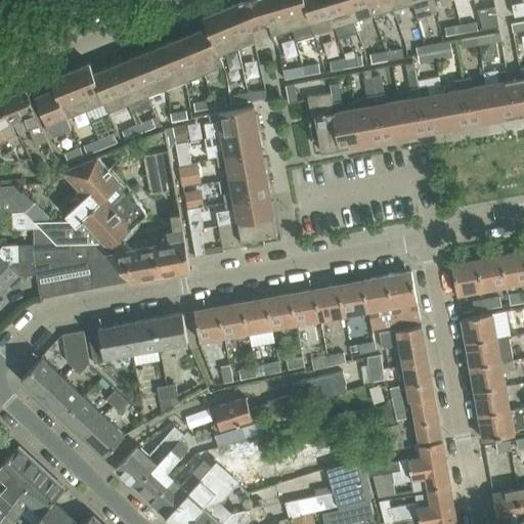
[(237,49),(255,42),(252,29),(256,27),(260,26),(251,0),(246,0),(237,3),(222,9),(237,49)]
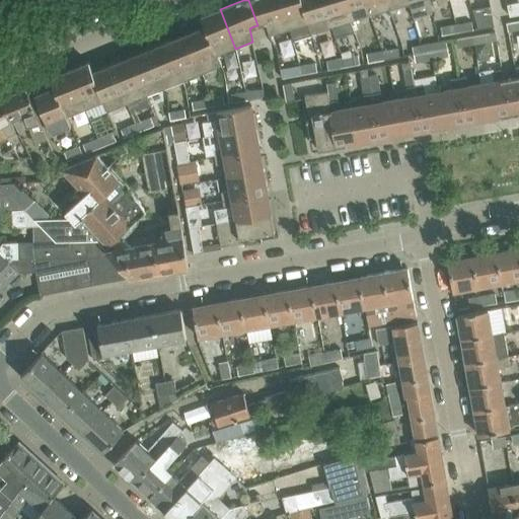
[(289,29),(280,0),(248,0),(257,25),(267,22),(270,35),(289,29)]
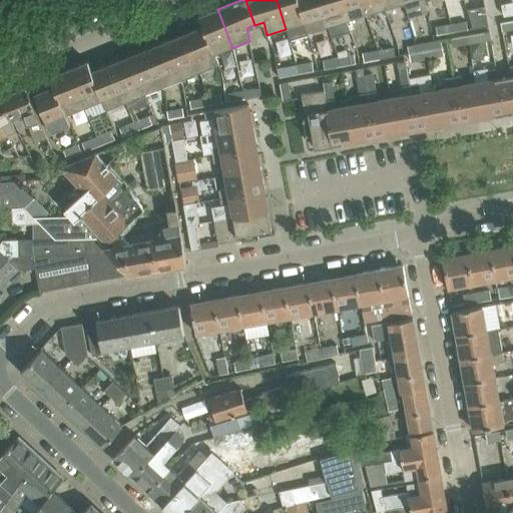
[(308,32),(298,0),(277,0),(286,29),(289,38),(308,32)]
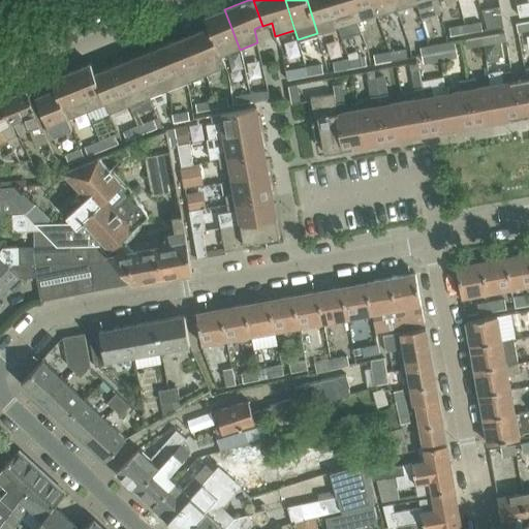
[(337,28),(337,26),(329,0),(307,0),(317,33),(337,28)]
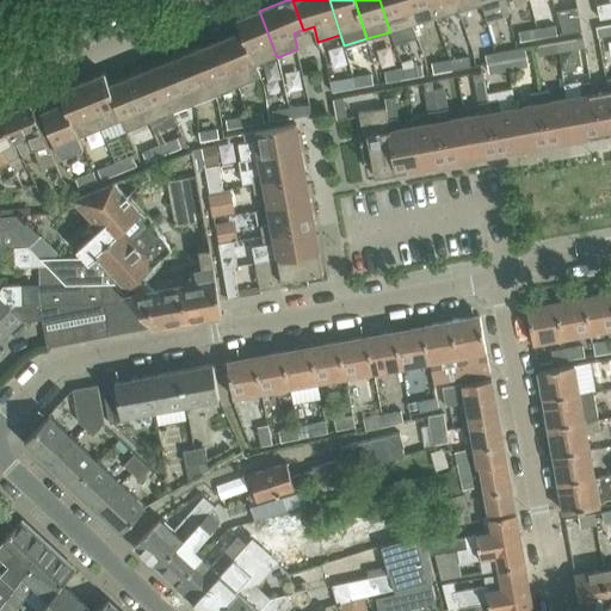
[(417,38),(413,25),(405,0),(380,0),(389,30),(389,32),(394,45),(417,38)]
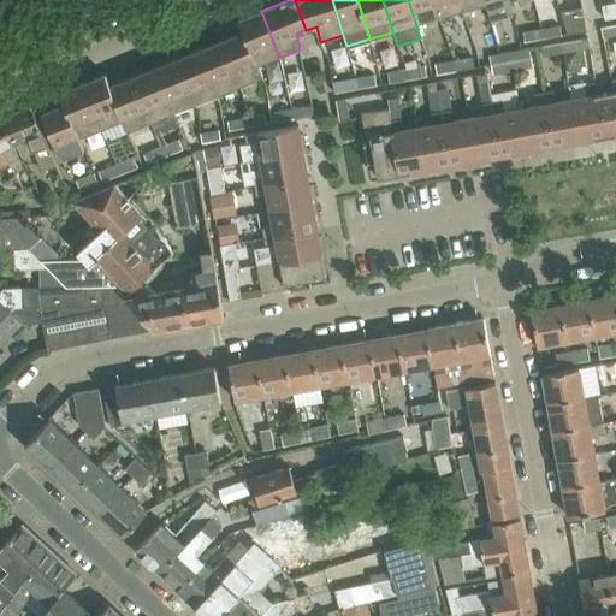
[(433,0),(408,0),(416,25),(439,18),(433,0)]
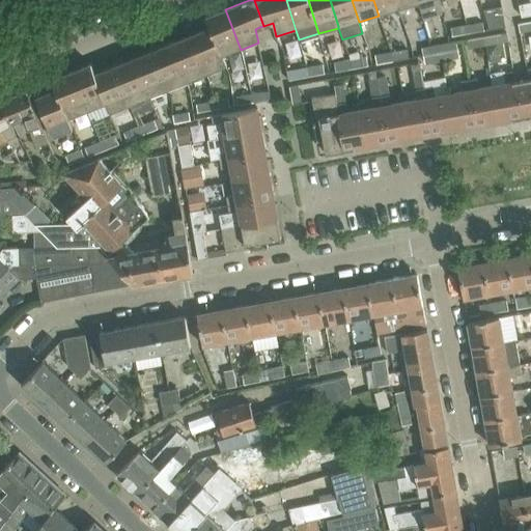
[(398,9),(395,0),(373,0),(379,16),(398,9)]
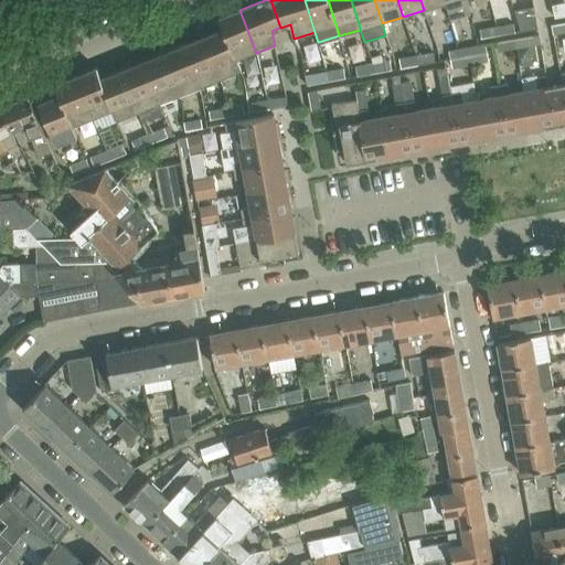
[(443,0),(420,0),(424,10),(445,3),(443,0)]
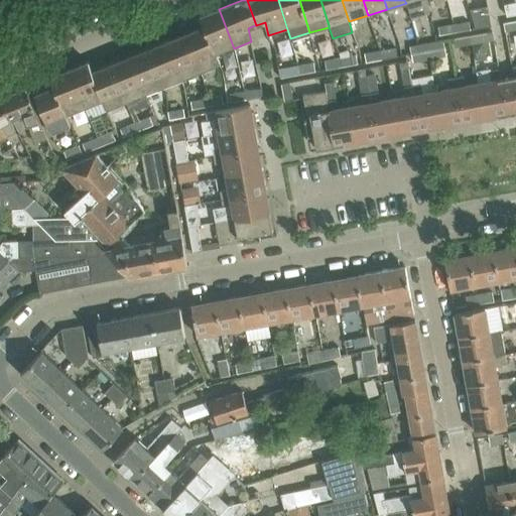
[(515,1),(504,4),(507,16),(515,14),(515,1)]
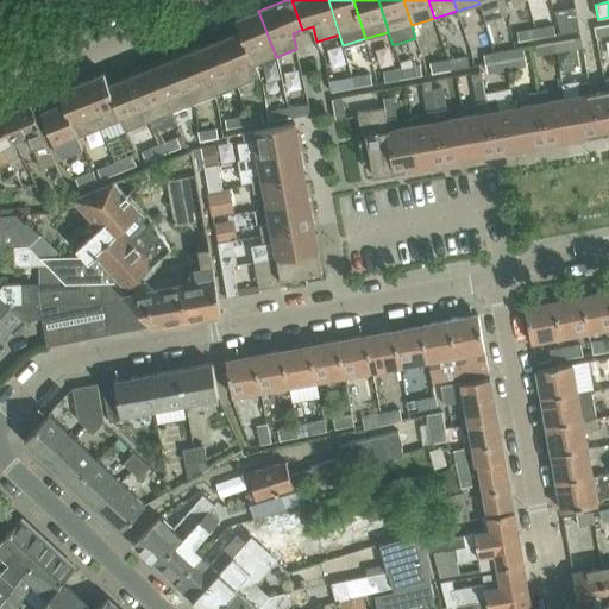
[(237,19),(236,20),(239,31),(240,31),(255,66),(276,57),(258,11),(237,19)]
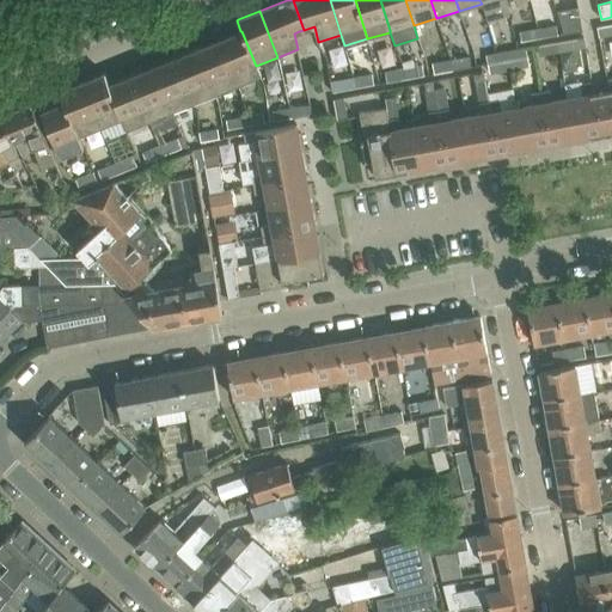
[(582,31),(581,22),(562,24),(563,35),(582,31)]
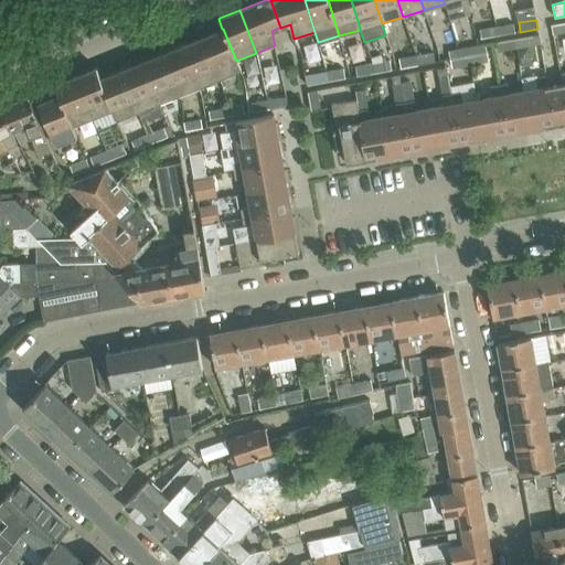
[(564,22),(551,25),(553,33),(564,31),(564,22)]
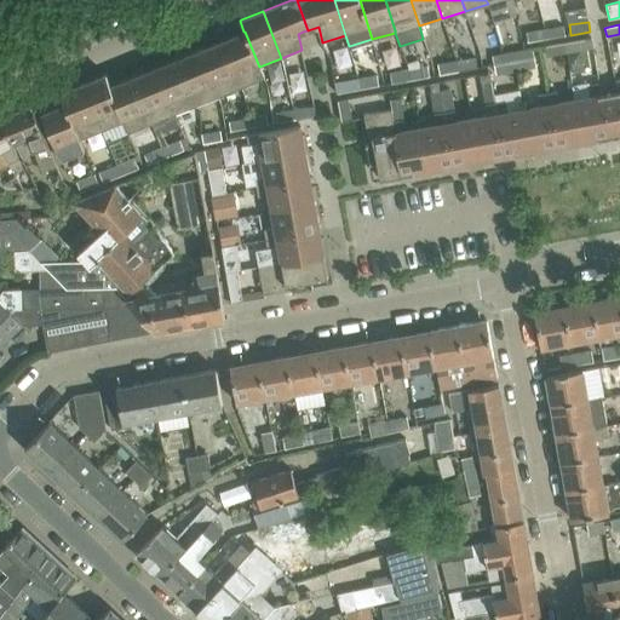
[(563,26),(545,29),(546,39),(566,35),(563,26)]
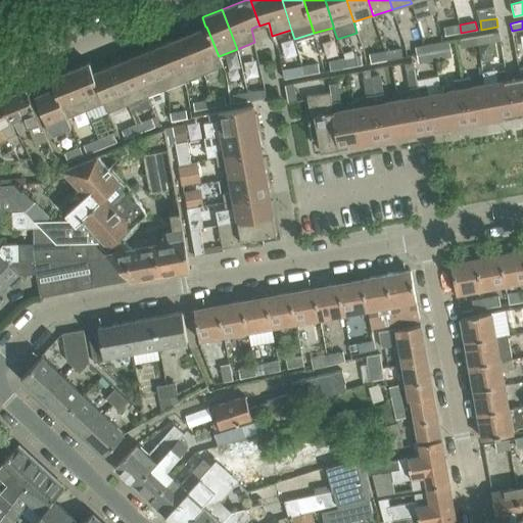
[(461,33),(460,25),(444,28),(445,35),(461,33)]
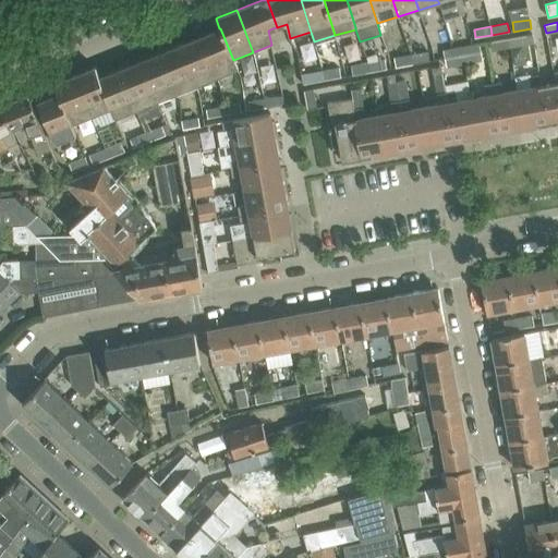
[(219,28),(199,37),(217,79),(238,70),(233,60),(220,28),(219,28)]
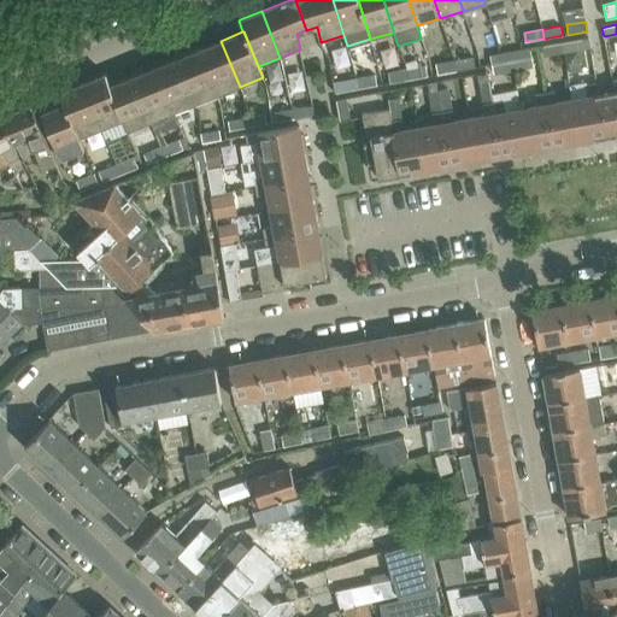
[(562,42),(564,53),(583,50),(582,39),(562,42)]
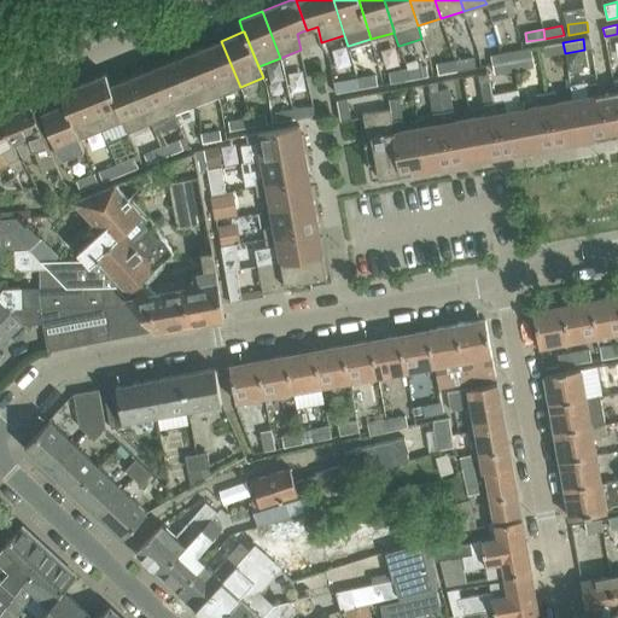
[(217,95),(240,87),(221,41),(199,50),(217,95)]
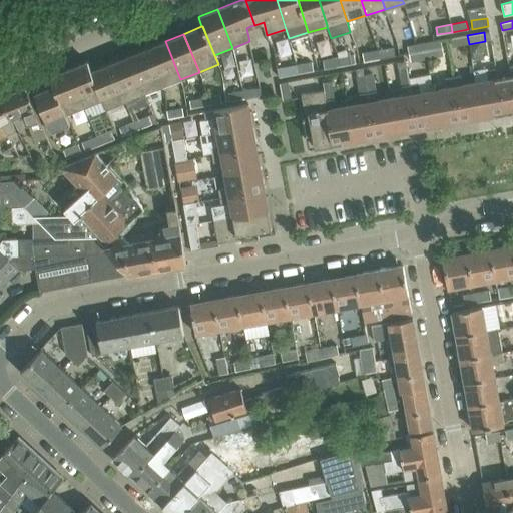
[(452,47),(469,44),(467,35),(451,38),(452,47)]
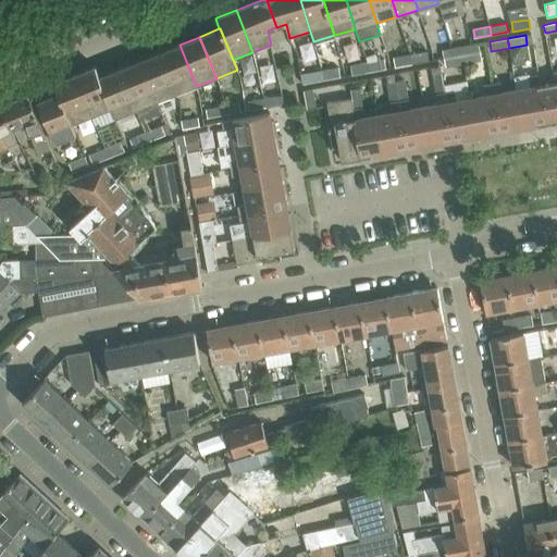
[(461,54),(480,51),(479,44),(471,45),(460,47),(461,54)]
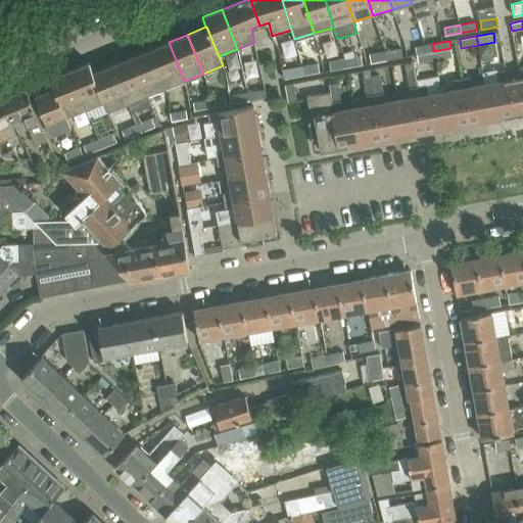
[(169,42),(149,49),(165,89),(184,81),(169,42)]
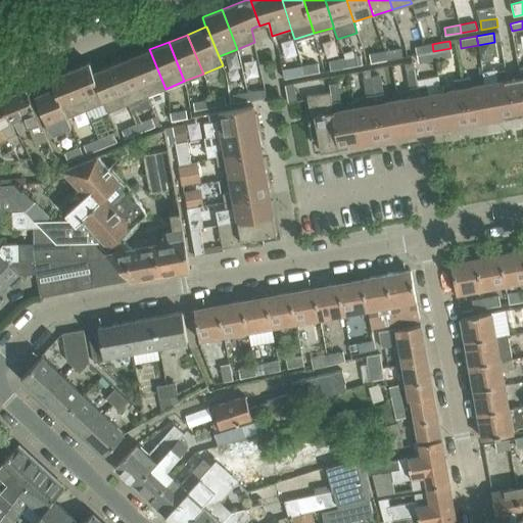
[(433,51),(432,44),(416,47),(417,54),(433,51)]
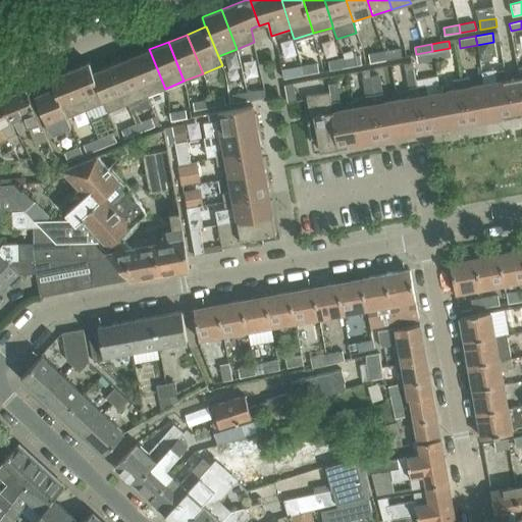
[(400,48),(384,51),(386,60),(402,57),(400,48)]
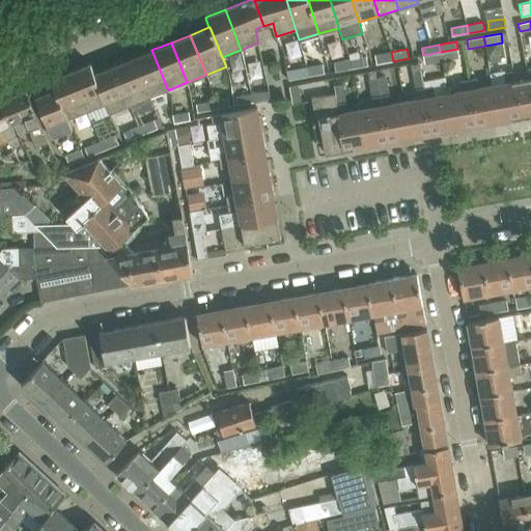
[(458,57),(457,49),(440,52),(442,60),(458,57)]
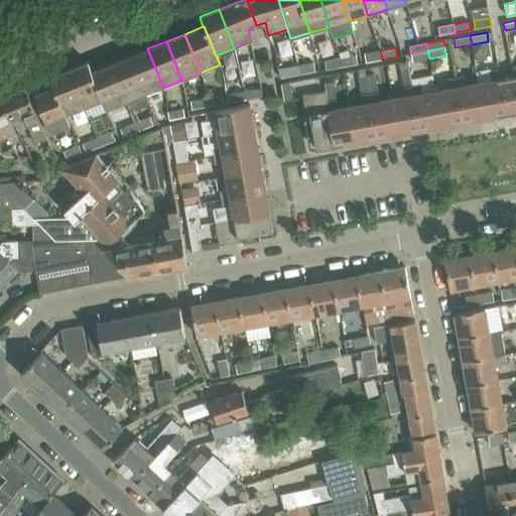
[(144,95),(163,88),(147,48),(129,56),(144,95)]
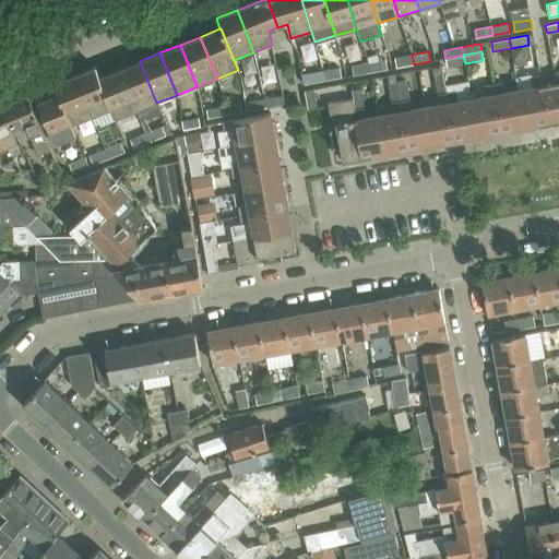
[(414,64),(412,55),(394,58),(396,68),(414,64)]
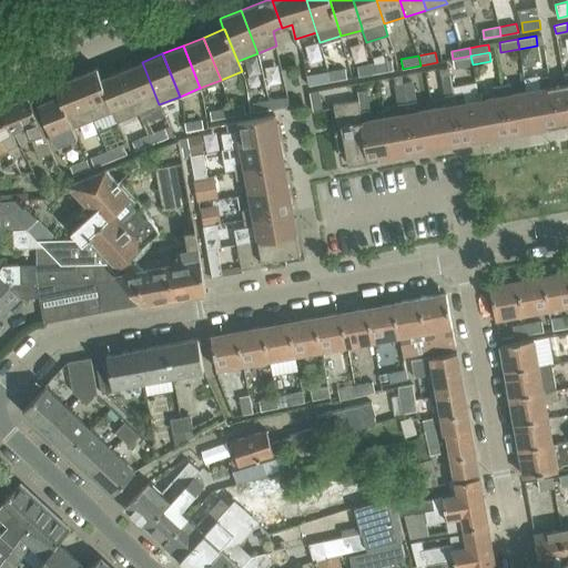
[(470,56),(453,59),(454,68),(473,64),(470,56)]
